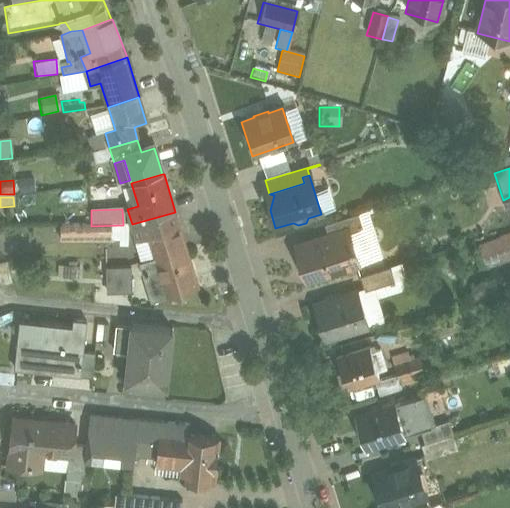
[(175,212),(132,224),(137,241),(147,238),(154,260),(185,251),(187,251),(175,212)]
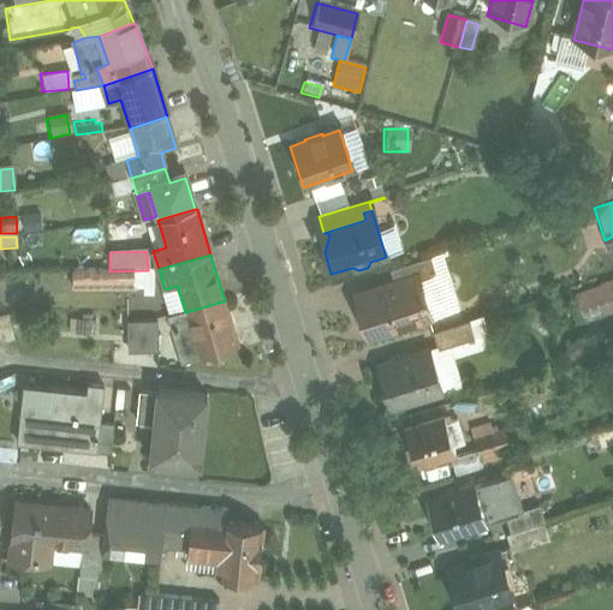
[(430,258),(390,270),(394,285),(418,277),(420,281),(436,276),(430,258)]
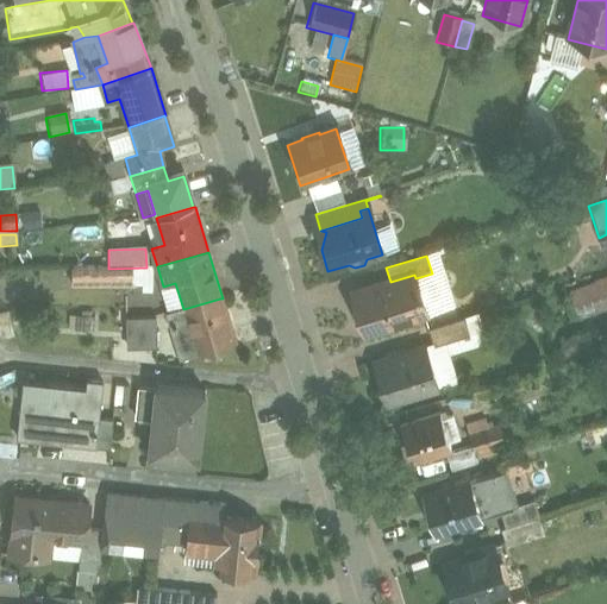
[(130,271),(72,272),(73,289),(130,288),(130,271)]
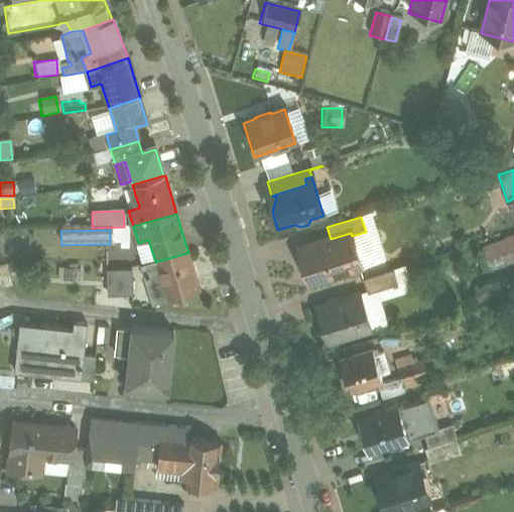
[(128,230),(113,230),(113,243),(128,244),(128,230)]
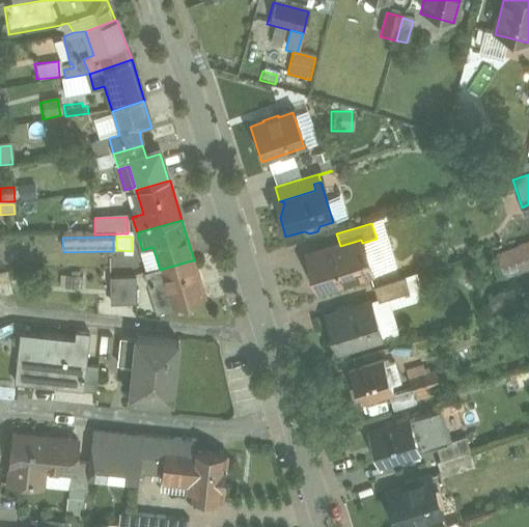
[(340,246),(306,256),(316,292),(372,275),(362,243),(361,240),(340,246)]
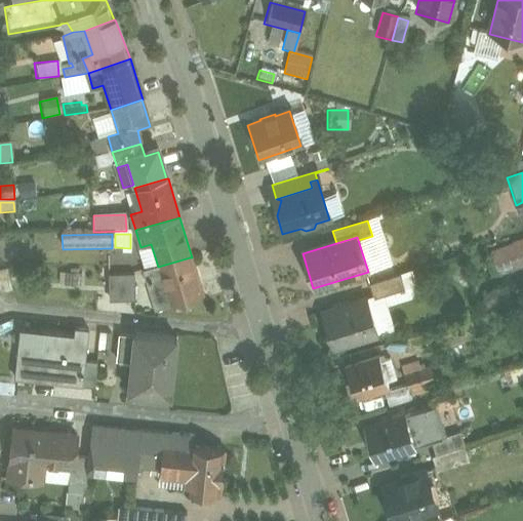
[(522,241),(489,253),(496,277),(522,268),(522,241)]
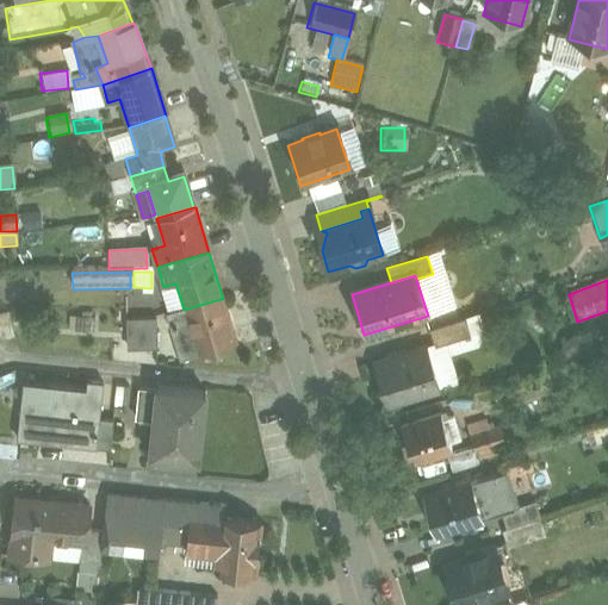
[(184,310),(167,315),(181,362),(237,345),(223,299),(221,299),(184,310)]
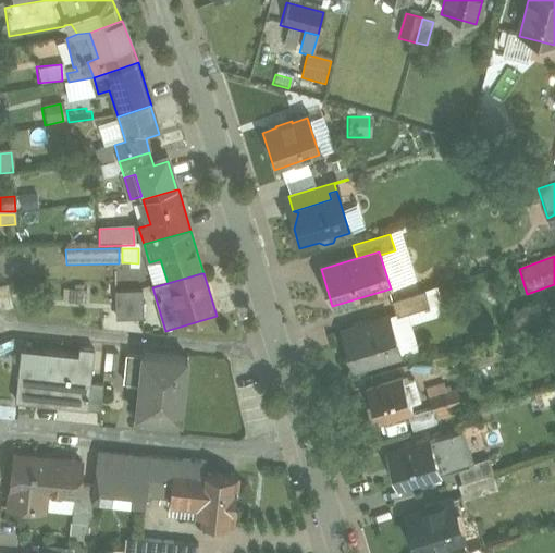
[(7,285),(0,287),(0,306),(1,311),(13,308),(7,285)]
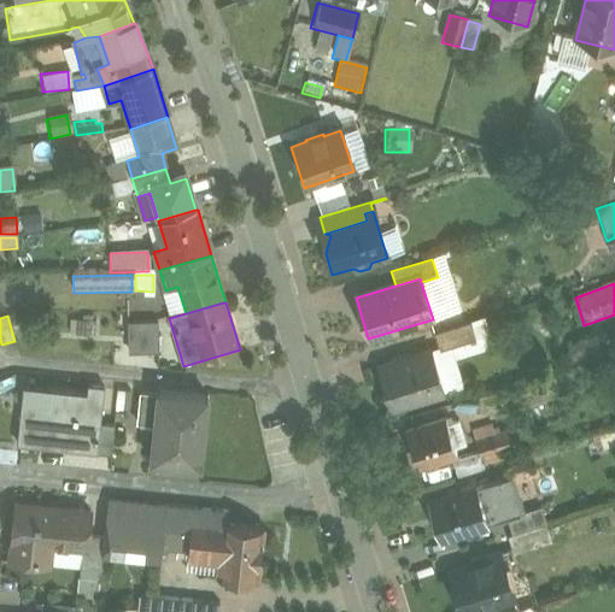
[(95,324),(75,323),(75,339),(94,340),(95,324)]
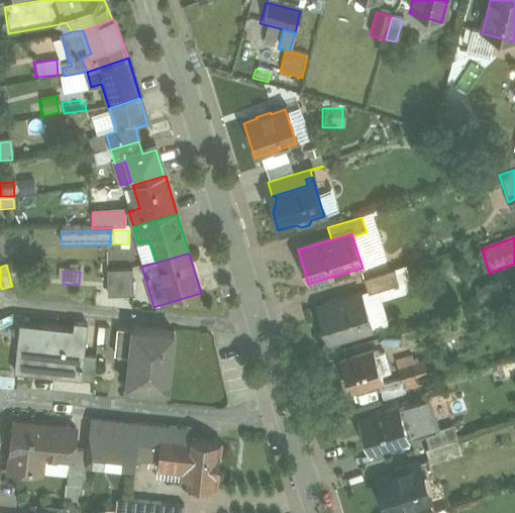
[(394,271),(363,280),(368,296),(398,286),(394,271)]
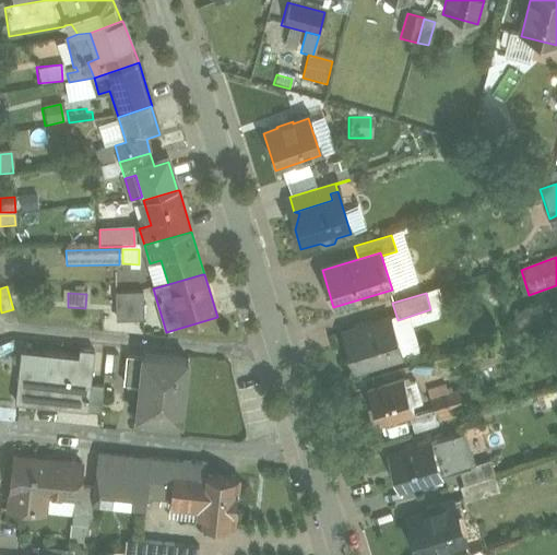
[(142,294),(115,295),(115,320),(143,319),(142,294)]
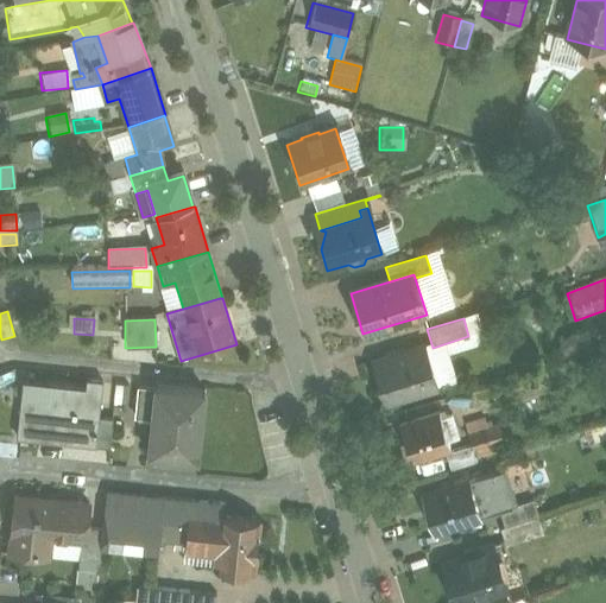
[(424,347),(372,362),(385,405),(437,389),(424,347)]
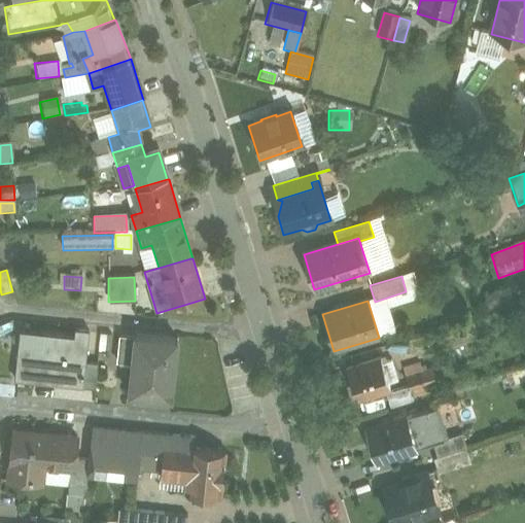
[(74,339),(42,335),(40,349),(19,347),(14,381),(82,388),(85,363),(89,333),(75,330),(74,339)]
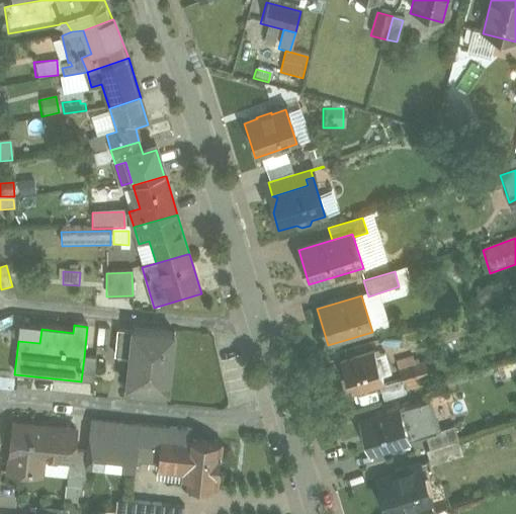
[(174,335),(133,330),(133,333),(118,332),(115,357),(130,359),(126,389),(168,393),(174,335)]
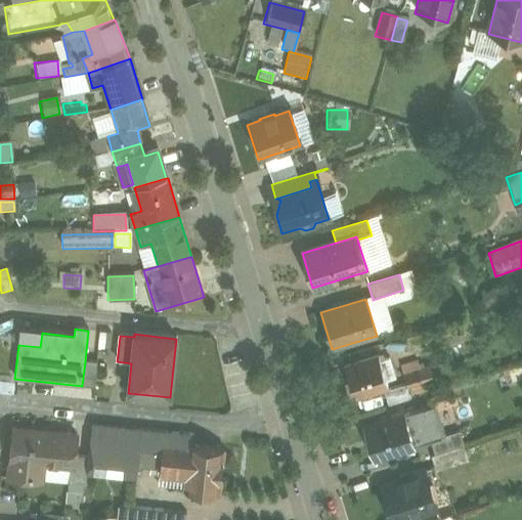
[(379,360),(345,371),(354,398),(387,389),(385,383),(381,366),(379,360)]
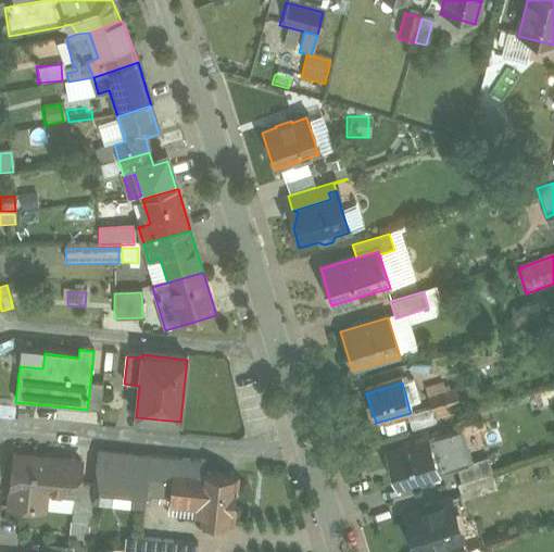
[(102,385),(90,384),(87,410),(100,411),(102,385)]
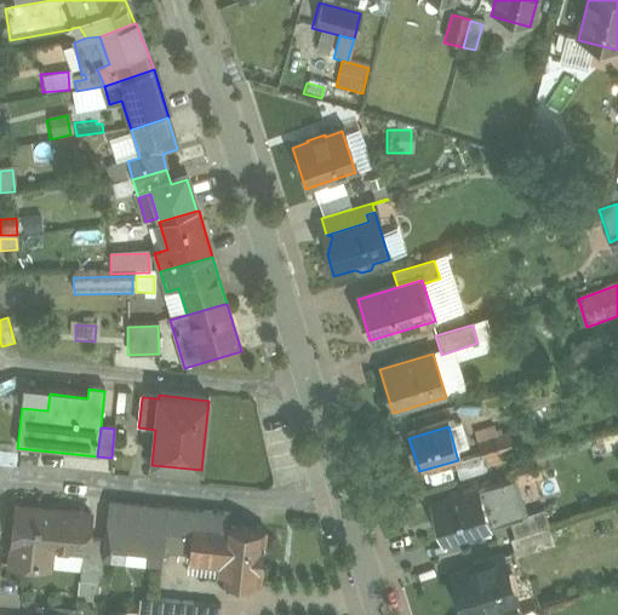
[(467,449),(461,430),(451,434),(456,453),(467,449)]
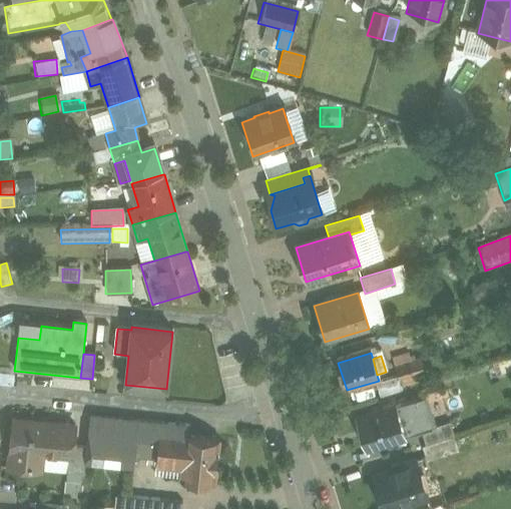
[(411,365),(409,357),(393,362),(398,379),(402,389),(427,381),(421,362),(411,365)]
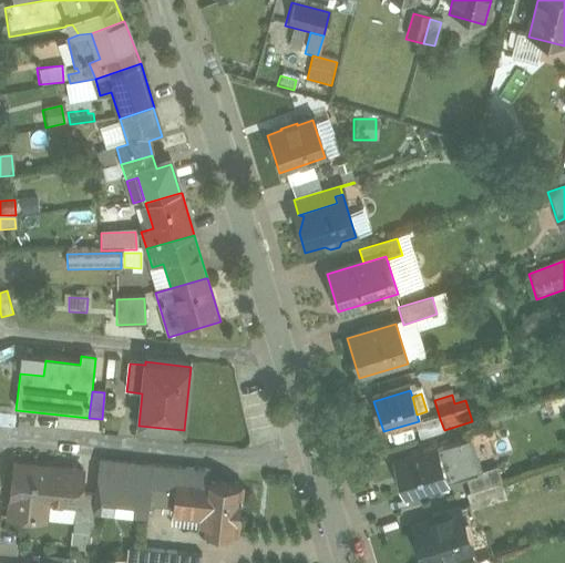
[(440,419),(415,427),(420,440),(444,432),(444,430),(440,419)]
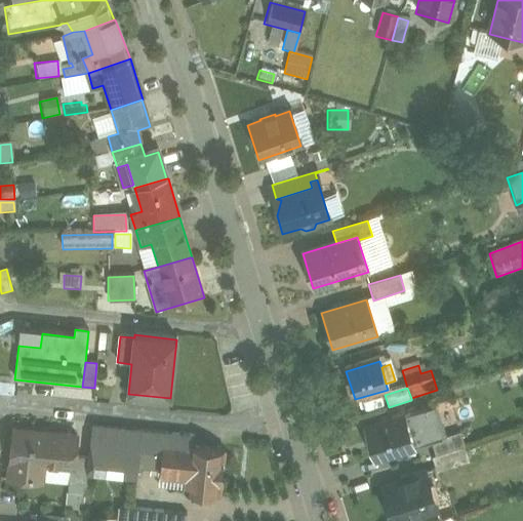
[(404,416),(371,427),(372,428),(364,430),(373,461),(431,443),(441,440),(441,439),(432,408),(426,410),(426,409),(424,409),(424,411),(404,416)]
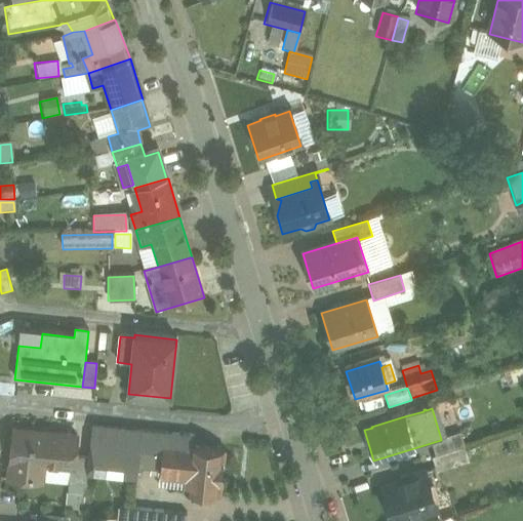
[(164,435),(91,427),(88,458),(88,461),(108,463),(108,465),(123,467),(122,480),(135,481),(137,465),(160,468),(159,473),(161,472),(162,468),(173,469),(173,473),(187,475),(190,447),(194,447),(195,437),(164,434),(164,435)]
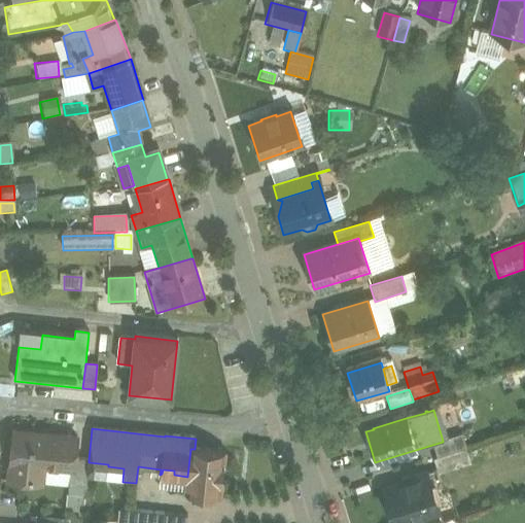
[(76,440),(13,432),(8,481),(29,483),(30,466),(71,471),(73,471),(74,459),(76,440)]
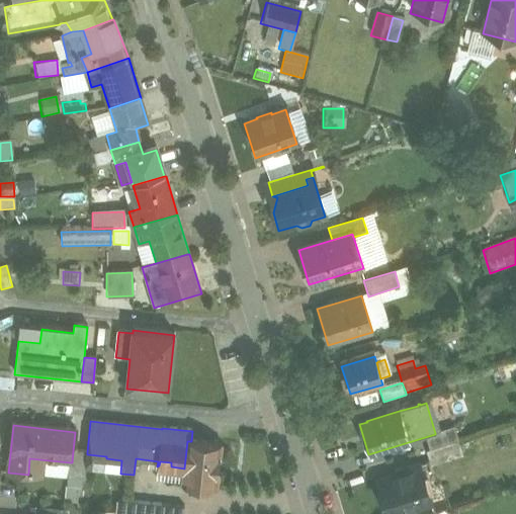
[(453,427),(435,433),(435,434),(425,437),(429,450),(458,441),(453,427)]
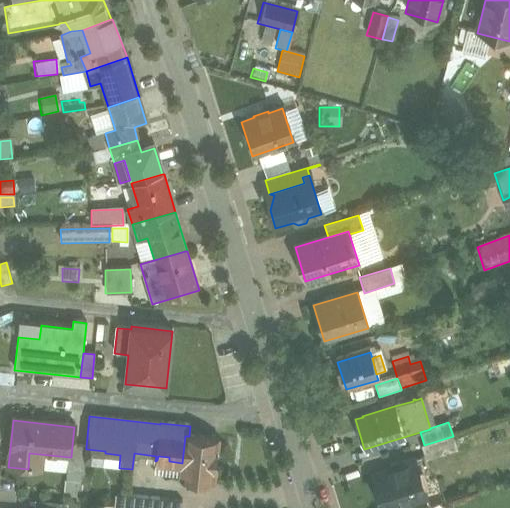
[(189,436),(185,436),(182,463),(180,480),(215,483),(219,439),(189,436)]
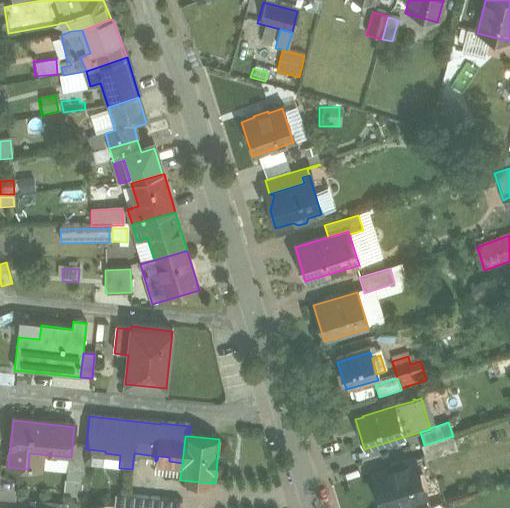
[(86,447),(72,446),(71,457),(69,457),(68,475),(83,476),(84,465),(86,449),(86,447)]
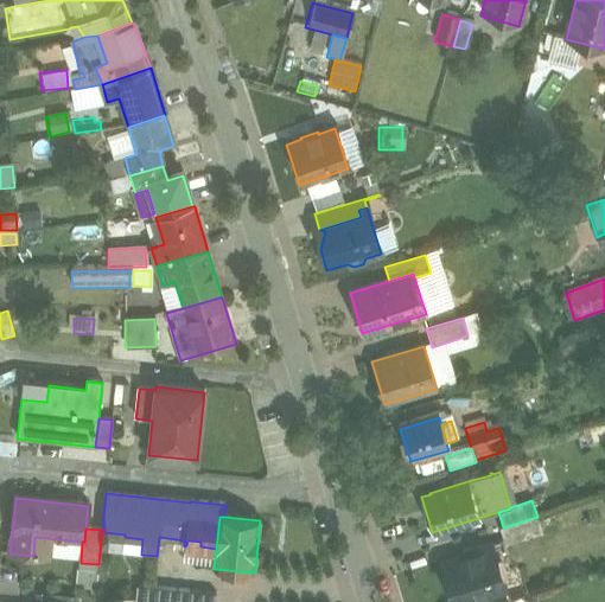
[(125,535),(102,532),(100,551),(141,555),(142,539),(125,537),(125,535)]
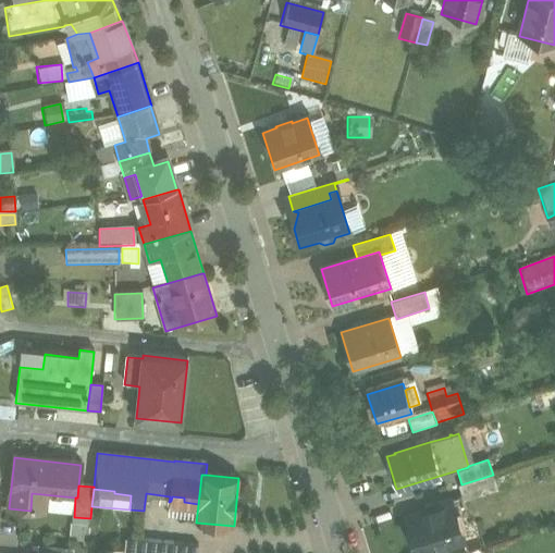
[(432,510),(405,518),(416,552),(427,552),(460,541),(455,524),(457,523),(451,500),(431,505),(432,510)]
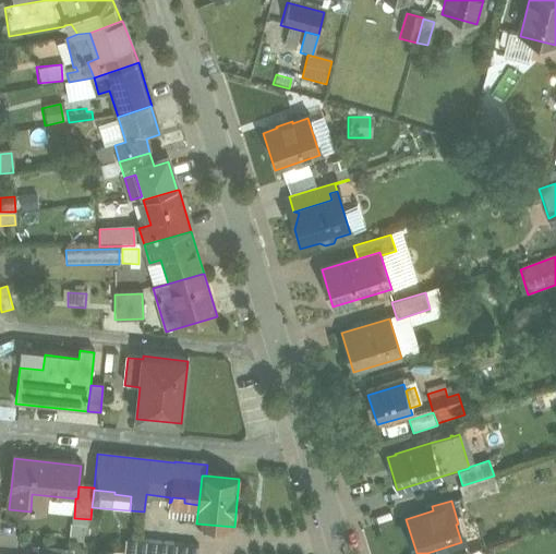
[(197,553),(198,548),(125,540),(124,553),(197,553)]
